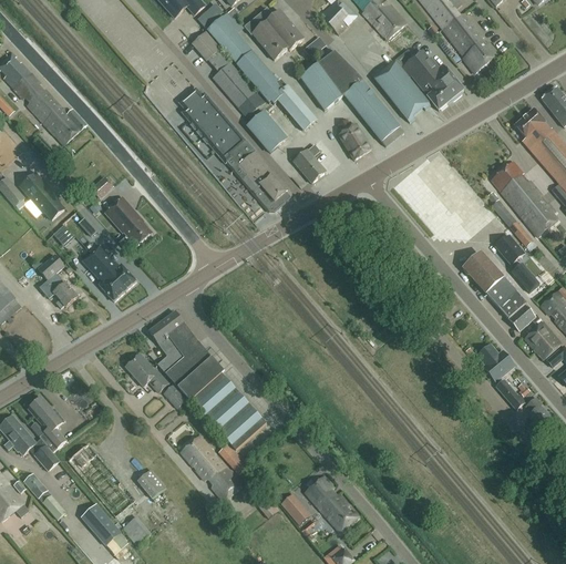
[(158,0),(174,17),(186,6),(194,13),(204,4),(199,0),(158,0)]
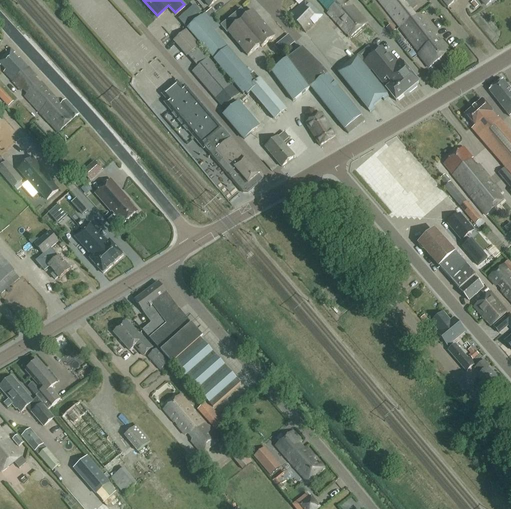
[(313,23),(308,18),(313,13),(305,5),(308,2),(306,0),(301,0),(287,13),(305,32),(313,23)]
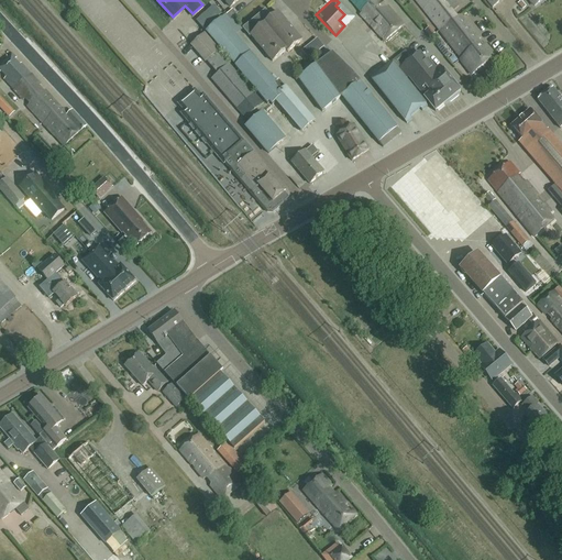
[(385,3),(382,0),(351,0),(360,10),(359,11),(384,39),(403,22),(386,3),(385,3)]
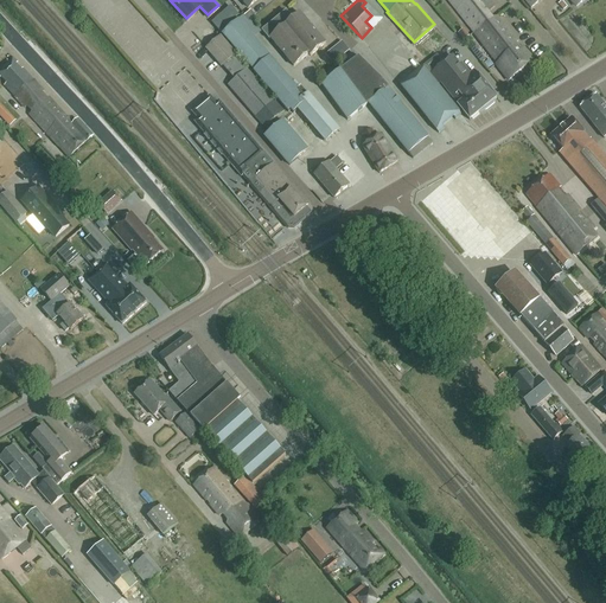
[(473,30),(491,15),(485,10),(493,4),(491,0),(450,0),(473,29),(473,30)]
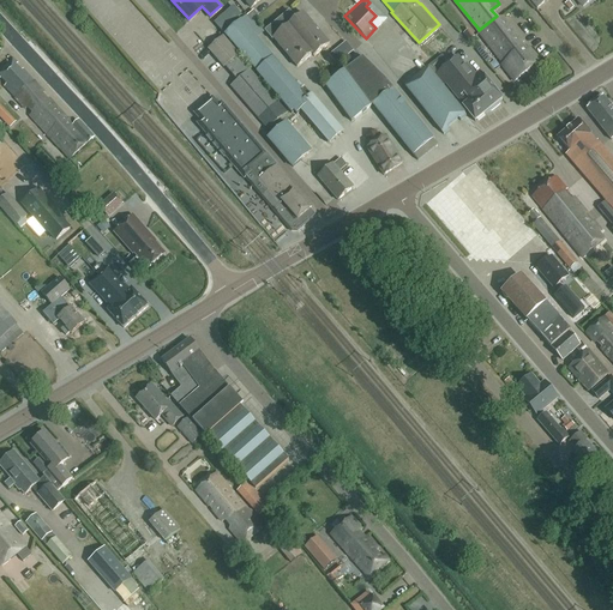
[(221,12),(229,22),(240,13),(230,4),(221,12)]
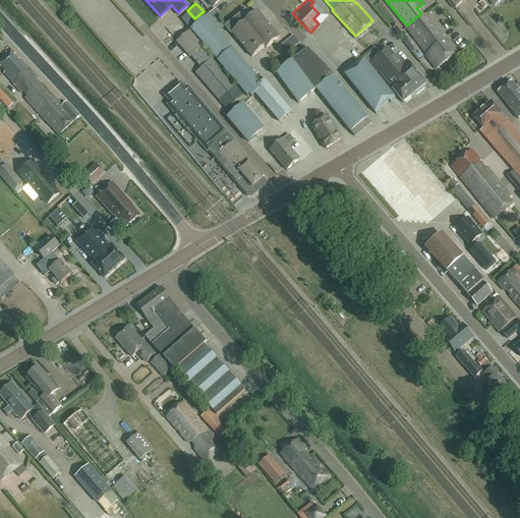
[(209,11),(213,16),(218,12),(214,7),(209,11)]
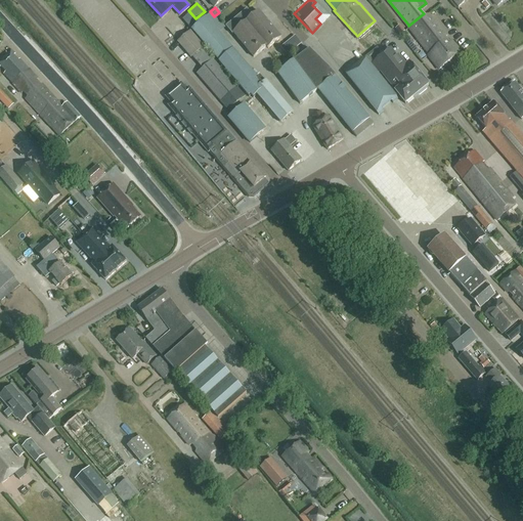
[(245,20),(251,15),(244,8),(225,24),(231,32),(232,31),(252,54),(265,44),(245,20)]
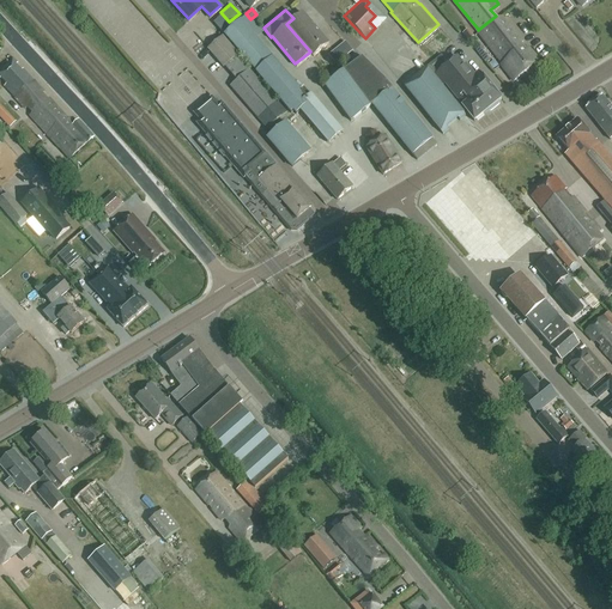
[(327,41),(302,11),(294,18),(286,24),(311,54),(327,41)]
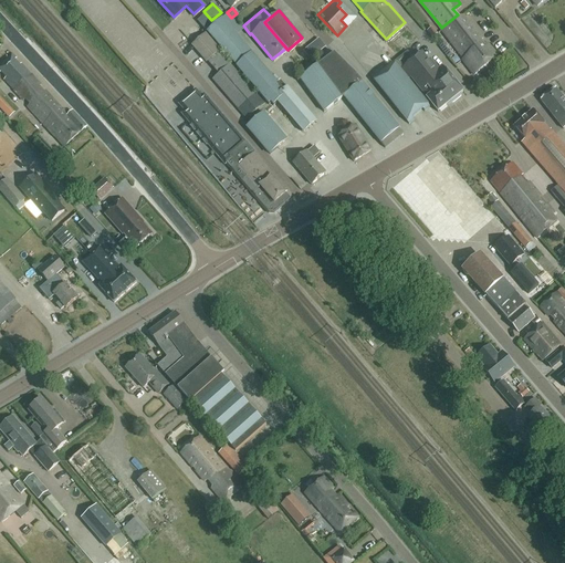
[(458,14),(441,28),(462,55),(461,56),(472,73),(495,53),(487,41),(483,43),(479,39),(481,35),(462,11),(458,14)]
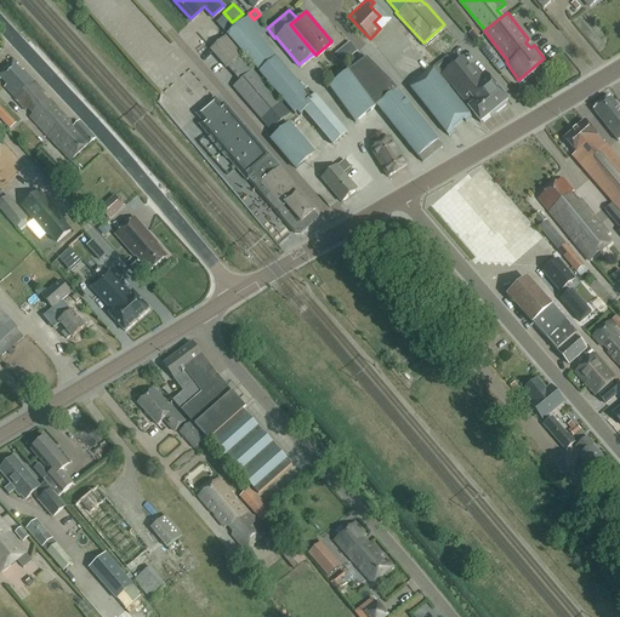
[(305,89),(243,17),(226,32),(290,107),(295,110),(296,110),(299,114),(303,110),(331,143),(347,131),(314,92),(313,93),(307,86),(305,89)]
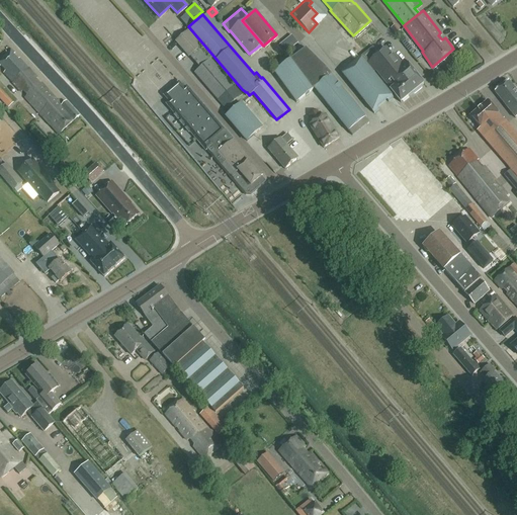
[(175,38),(174,39),(187,56),(200,45),(199,44),(186,28),(175,38)]
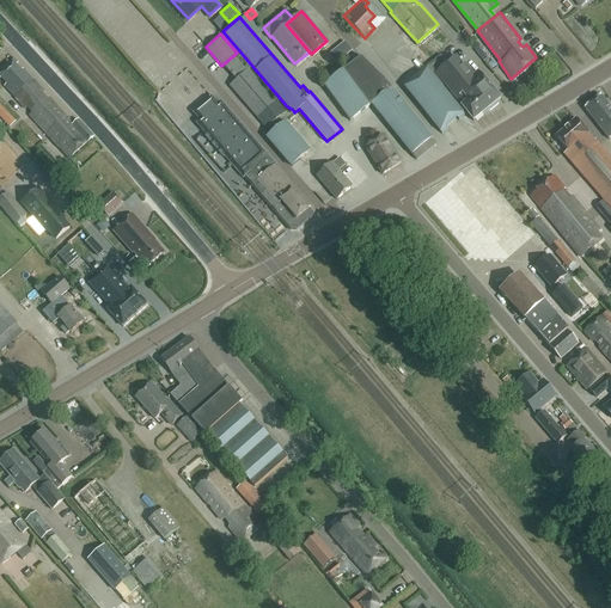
[(335,60),(350,47),(343,38),(334,45),(328,51),(335,60)]
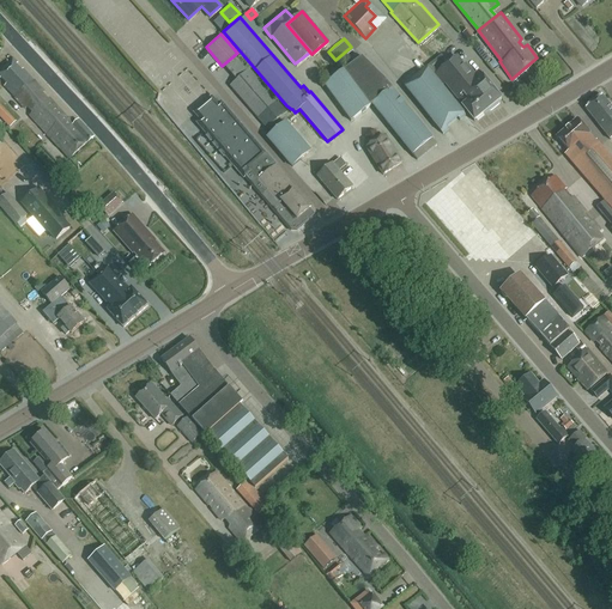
[(473,117),(486,107),(486,108),(490,108),(498,101),(498,97),(500,96),(479,69),(474,73),(465,61),(464,62),(456,53),(432,72),(442,83),(443,80),(461,103),(473,117)]
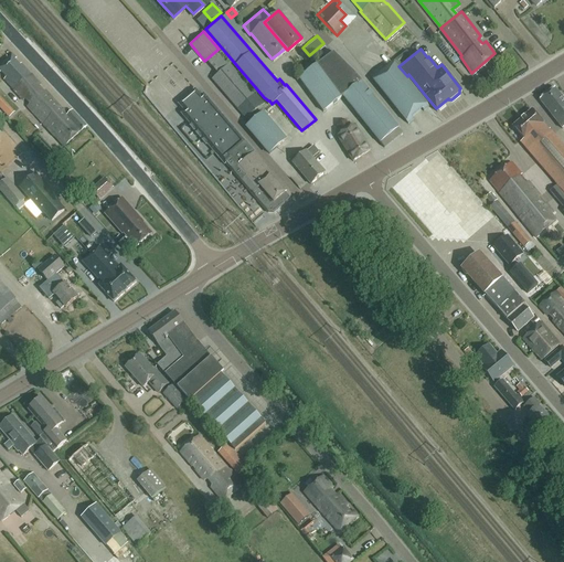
[(18,62),(13,56),(16,55),(10,51),(0,60),(0,70),(4,75),(2,77),(21,98),(24,96),(29,102),(27,104),(63,145),(85,125),(85,124),(71,108),(65,114),(61,108),(62,107),(44,88),(42,89),(38,85),(39,82),(20,61),(18,62)]
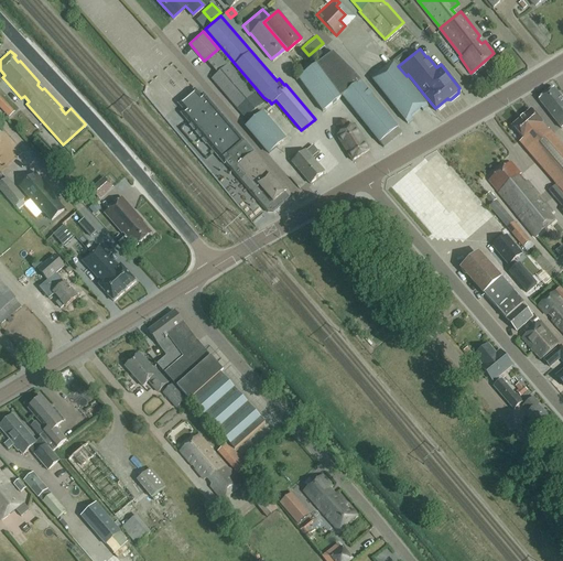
[(400,130),(363,83),(332,51),(298,76),(322,108),(342,94),(382,144),(400,130)]
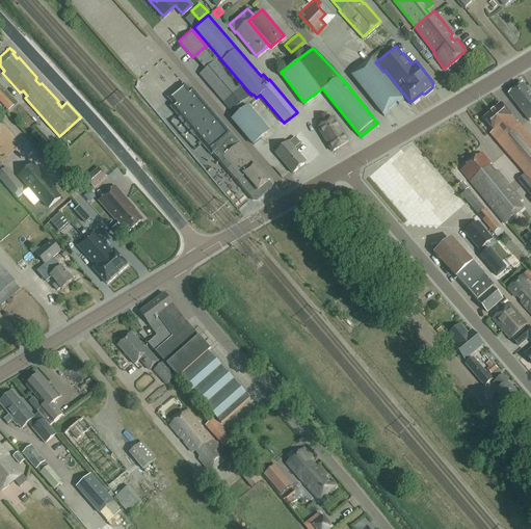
[(397,102),(402,98),(368,55),(348,72),(382,113),(388,109),(387,108),(396,100),(397,102)]
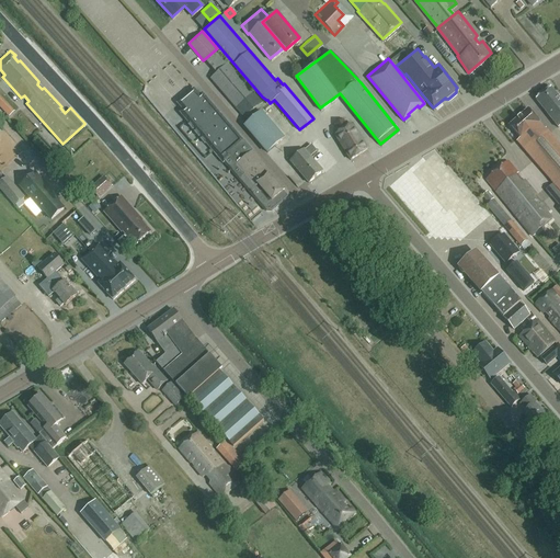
[(228,61),(209,77),(242,115),(260,99),(228,61)]
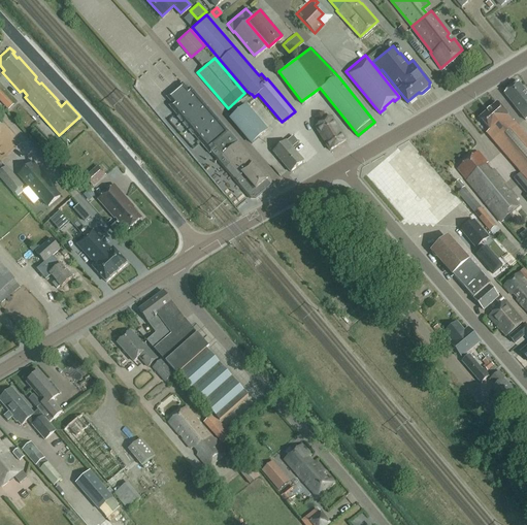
[(524,118),(526,115),(526,92),(518,79),(503,91),(524,118)]
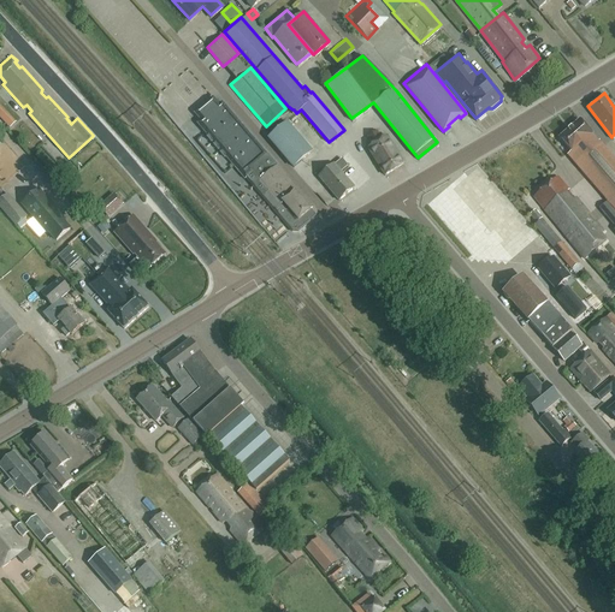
[(196,120),(206,132),(206,134),(224,154),(242,173),(267,153),(222,100),(218,102),(212,95),(195,108),(202,117),(196,120)]
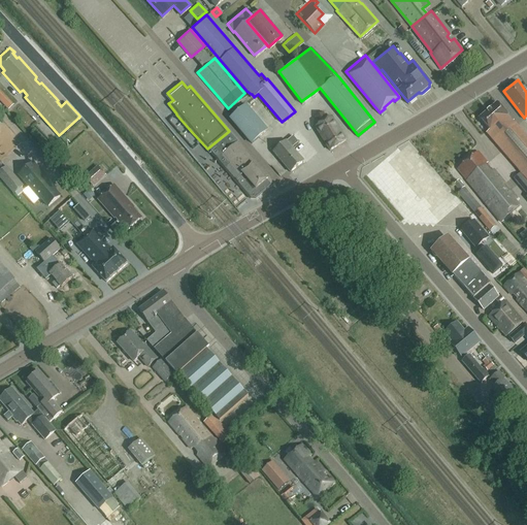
[(511,121),(505,113),(506,112),(496,100),(479,116),(489,128),(487,130),(522,172),(526,177),(526,138),(525,136),(526,135),(513,119),(511,121)]
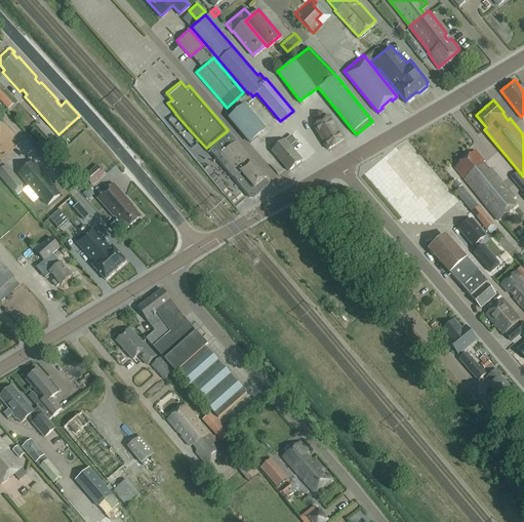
[(232,112),(228,115),(249,141),(265,127),(243,102),(239,105),(236,103),(229,109),(232,112)]
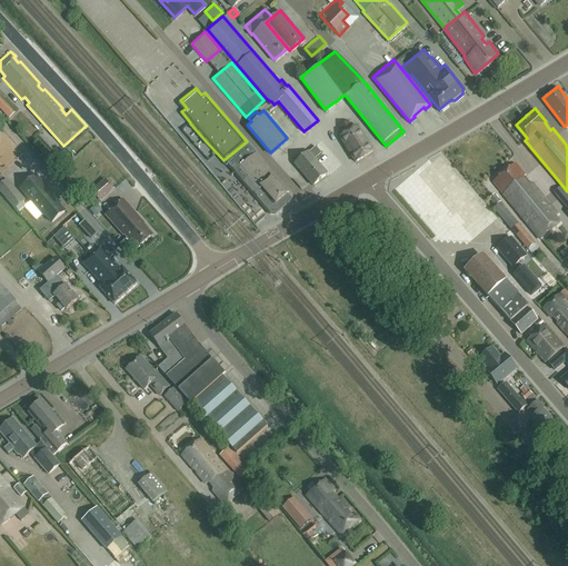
[(351,127),(347,119),(338,123),(342,131),(339,135),(355,160),(371,149),(356,123),(351,127)]
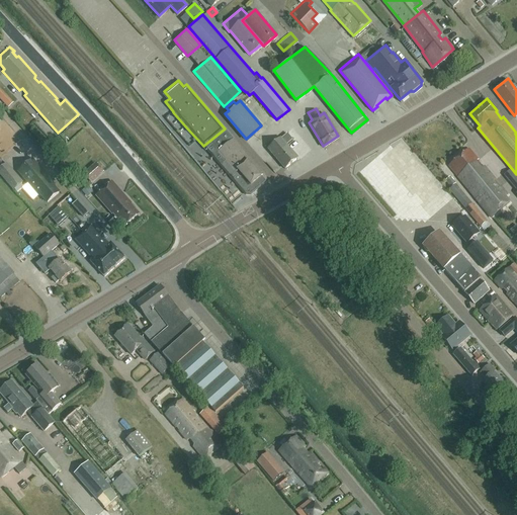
[(283,166),(296,155),(279,136),(267,147),(283,166)]
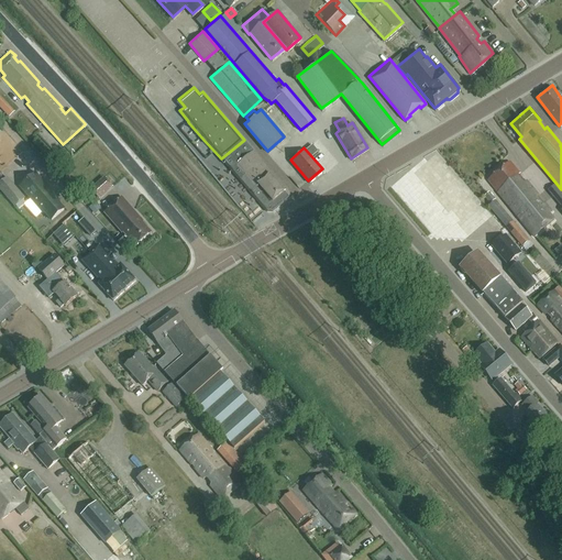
[(285,187),(252,150),(237,164),(243,173),(239,177),(240,178),(266,209),(272,209),(288,196),(282,189),(285,187)]
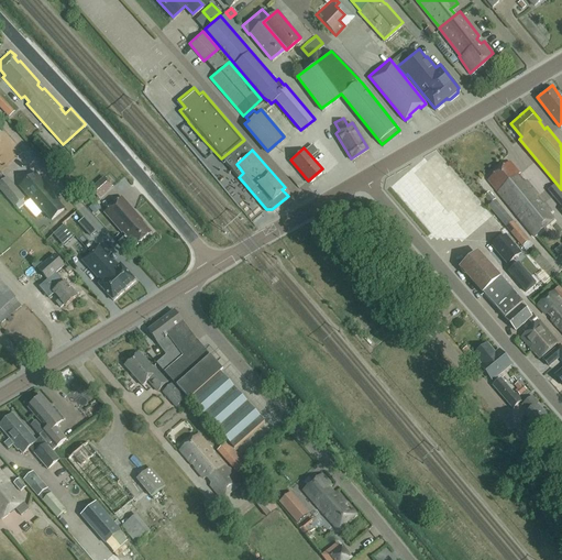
[(516,212),(536,196),(536,195),(537,193),(525,178),(521,180),(515,174),(518,172),(519,172),(509,160),(486,177),(516,212)]
